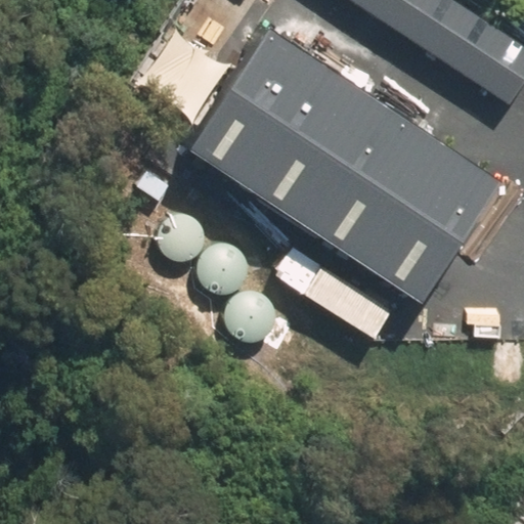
[(523,35),(469,0),(368,0),(518,95),(523,86),(523,35)]
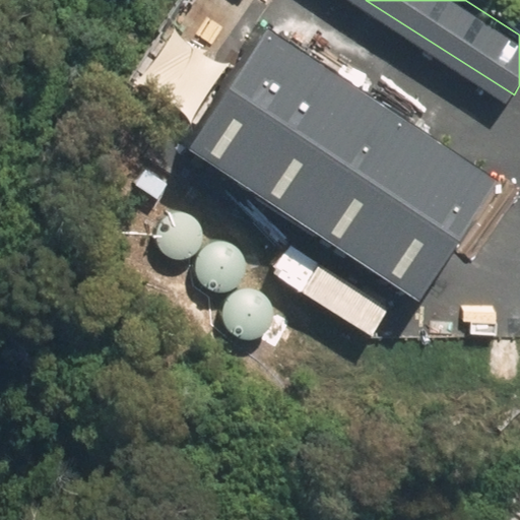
[(499,179),(266,29),(188,149),(421,299),(499,179)]
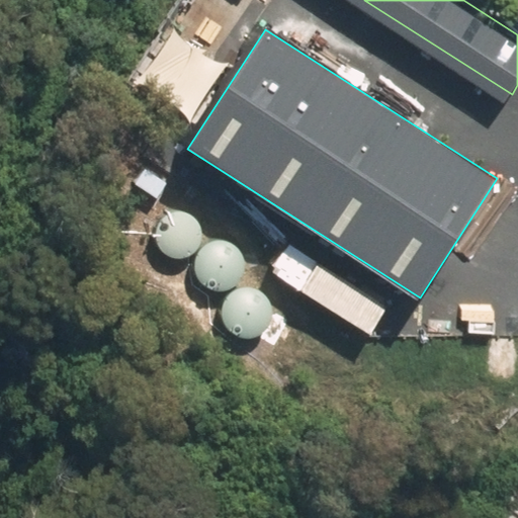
[(160,250),(166,255),(173,258),(181,258),(189,256),(195,252),(200,245),(202,238),(202,230),(199,222),(194,216),(188,211),(180,209),(171,210),(164,213),(158,220),(155,227),(154,236),(155,244),(160,250)]
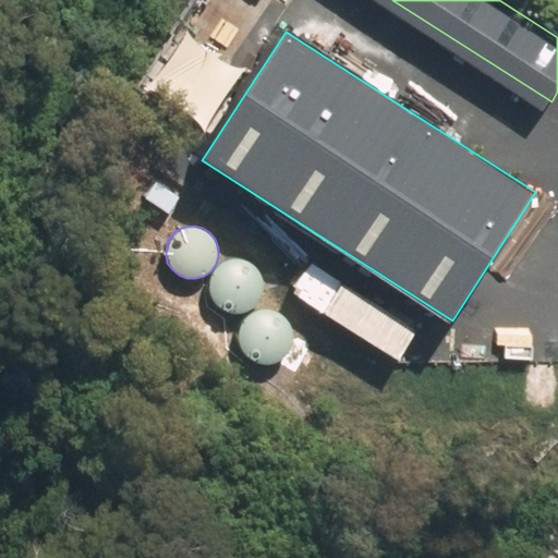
[(217,302),(223,307),(232,311),(241,311),(249,308),(256,303),(261,296),(264,288),(263,279),(261,271),(255,265),(247,259),(239,258),(230,258),(221,263),(216,269),(211,277),(210,286),(213,294),(217,302)]
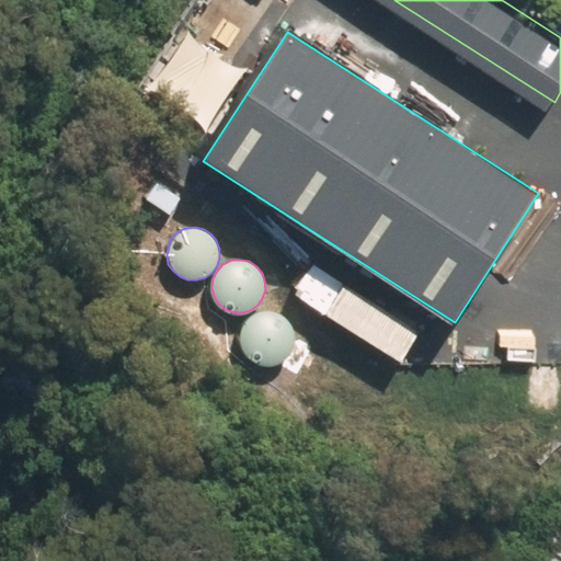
[(248,355),(254,361),(263,363),(272,364),(279,361),(287,356),(292,348),(295,341),(294,332),(292,324),(286,317),(278,312),(270,310),(261,311),(253,316),(247,321),(242,330),(241,339),(243,347),(248,355)]
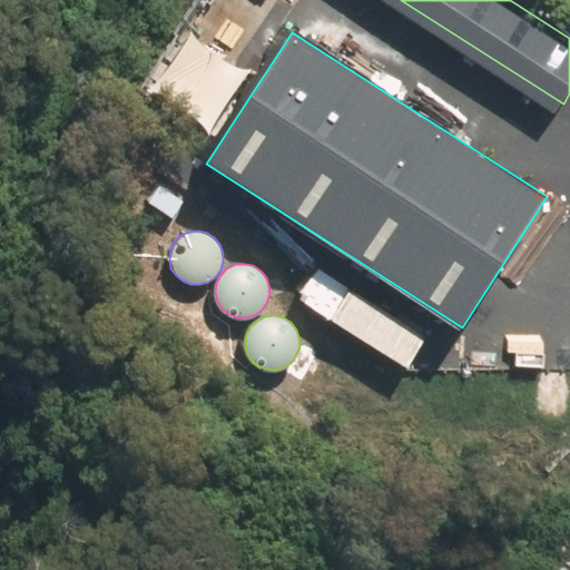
All buildings are outlined.
